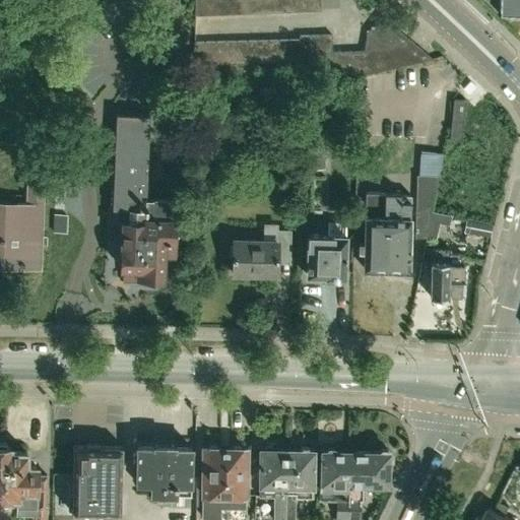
[(193,0),(194,15),(320,10),(320,0),(193,0)]
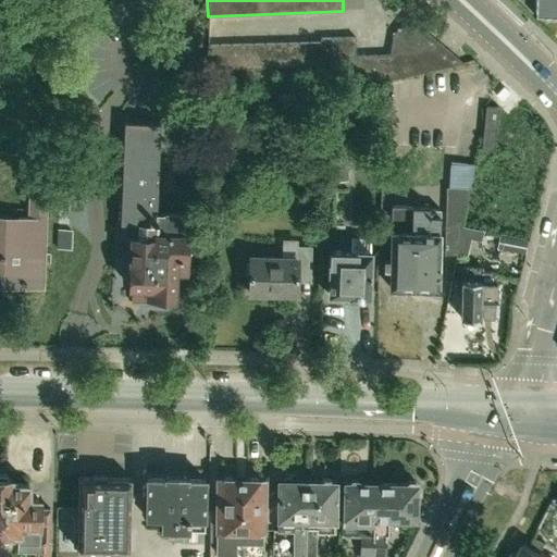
[(556,15),(556,0),(536,0),(536,15),(556,15)]
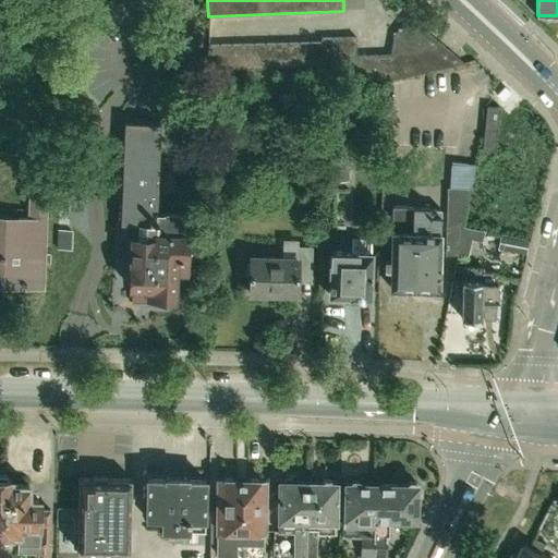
[(391,80),(464,63),(409,17),(393,36),(392,43),(391,55),(356,56),(355,37),(320,38),(322,41),(207,45),(209,70),(323,67),(323,63),(356,62),(358,82),(391,80)]
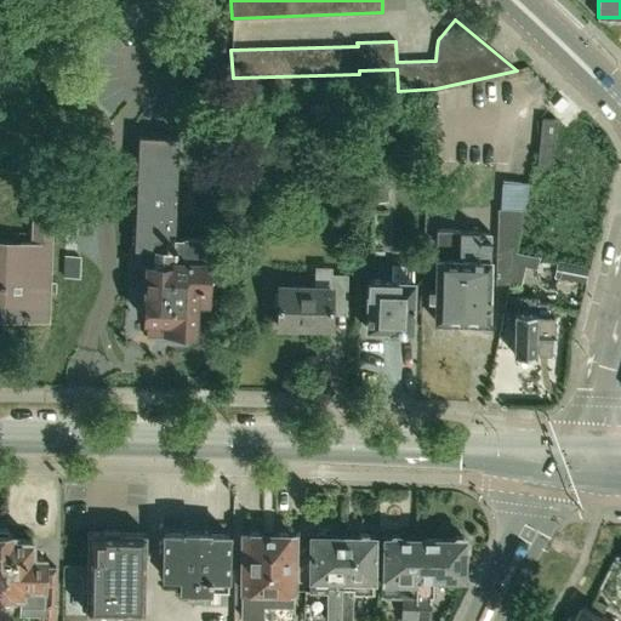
[(209,238),(187,238),(174,237),(177,138),(138,136),(134,249),(148,250),(144,319),(148,319),(148,334),(171,334),(171,330),(194,331),(197,288),(206,289),(209,238)]
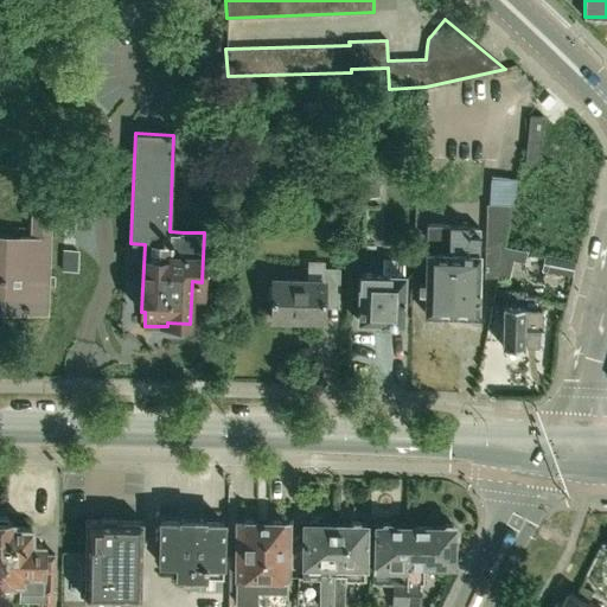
[(359,196),(379,197),(381,167),(360,166),(359,196)]
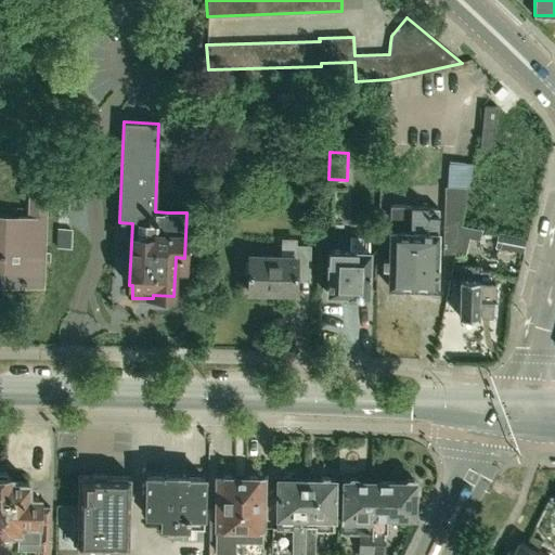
[(466,186),(472,163),(449,159),(448,185),(466,186)]
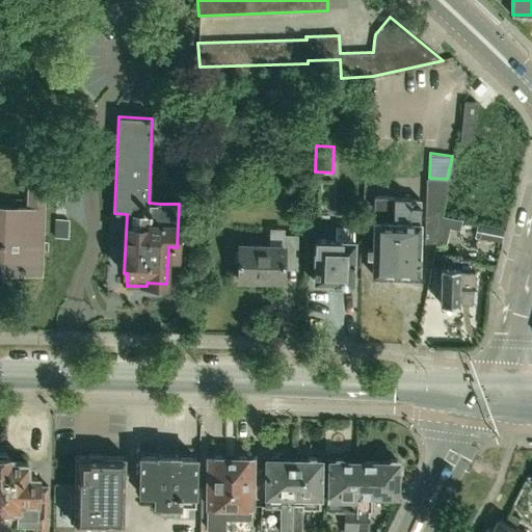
[(433,242),(440,215),(447,179),(429,178),(426,178),(425,200),(424,241),(433,242)]
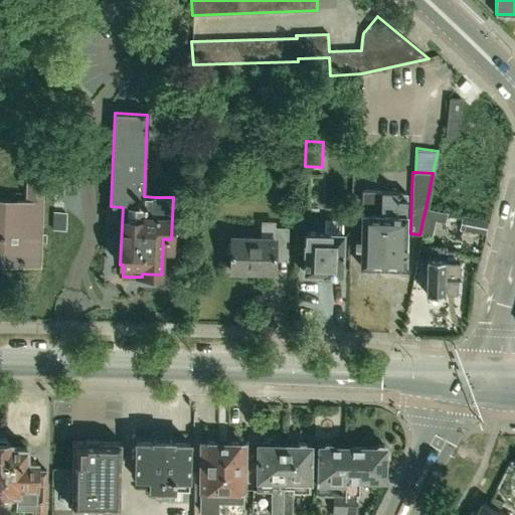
[(0,265),(2,265),(2,269),(21,270),(22,266),(41,267),(42,241),(37,241),(39,200),(43,200),(44,178),(27,177),(26,199),(17,199),(17,204),(0,203),(0,265)]
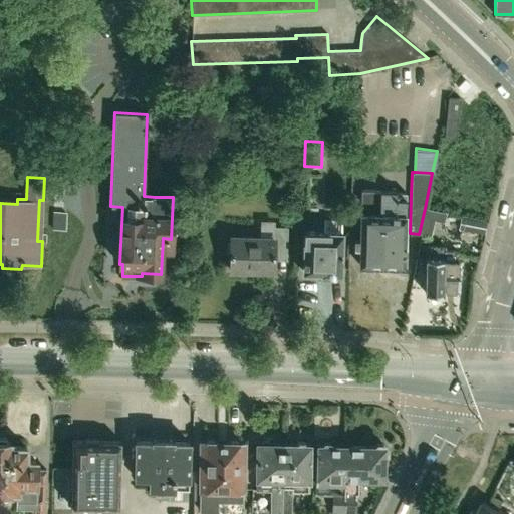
[(405,233),(406,193),(395,192),(395,190),(360,189),(359,240),(353,240),(353,247),(359,247),(358,264),(360,264),(364,270),(372,270),(377,264),(386,264),(390,271),(398,271),(404,265),(405,265),(405,233)]
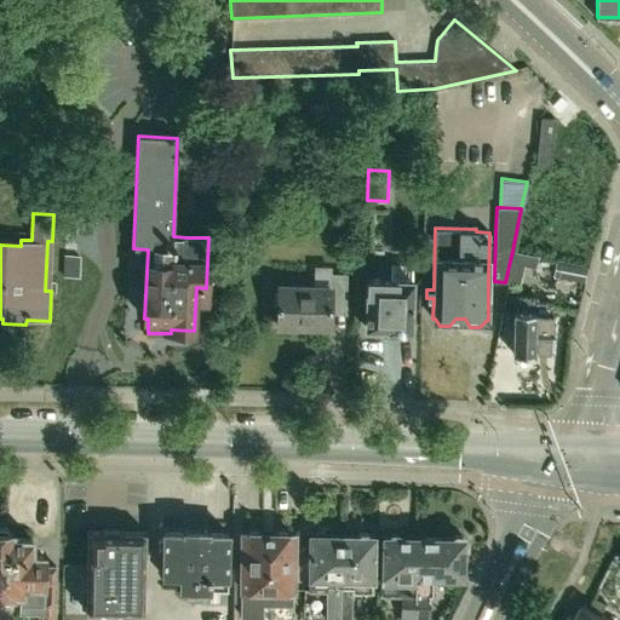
[(411,329),(412,267),(391,267),(390,279),(367,279),(366,327),(388,327),(388,328),(411,329)]
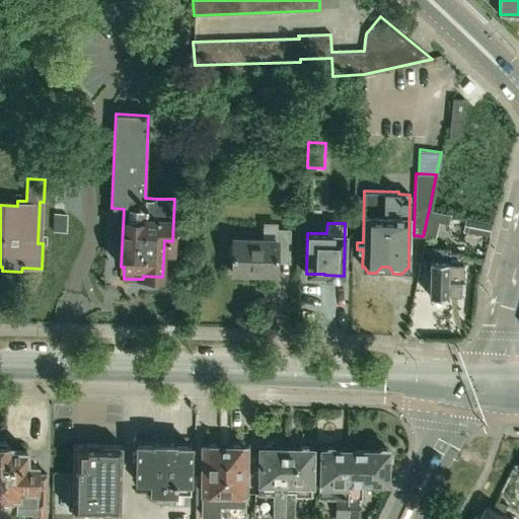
[(264,224),(263,238),(263,239),(232,239),(231,272),(276,273),(277,251),(278,251),(279,239),(277,239),(277,225),(264,224)]
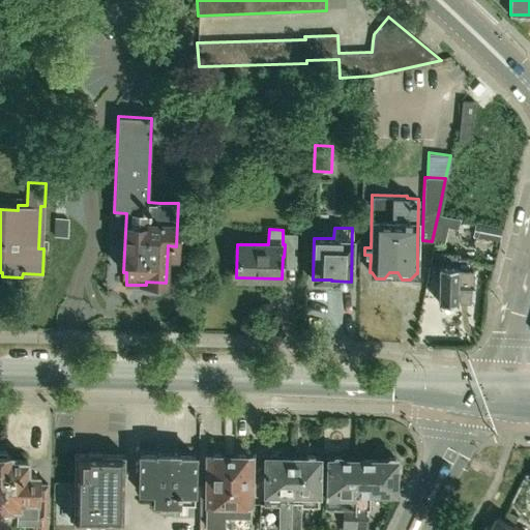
[(472,300),(472,268),(472,259),(458,259),(458,255),(439,255),(438,267),(437,301),(457,302),(457,300),(472,300)]
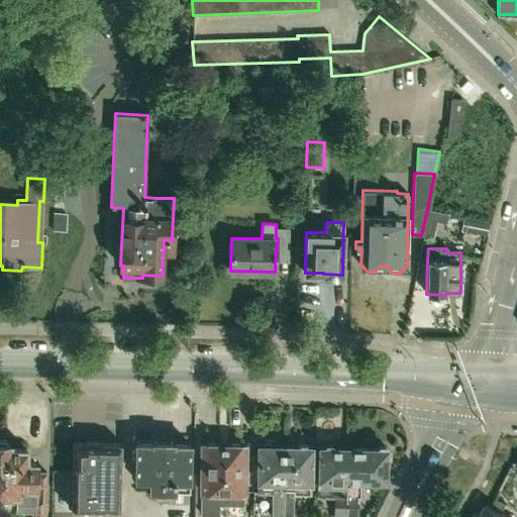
[(44,516),(45,472),(35,472),(35,462),(26,462),(26,448),(10,448),(10,443),(6,443),(6,439),(0,439),(0,493),(12,494),(12,502),(16,506),(16,511),(32,511),(31,516),(44,516)]
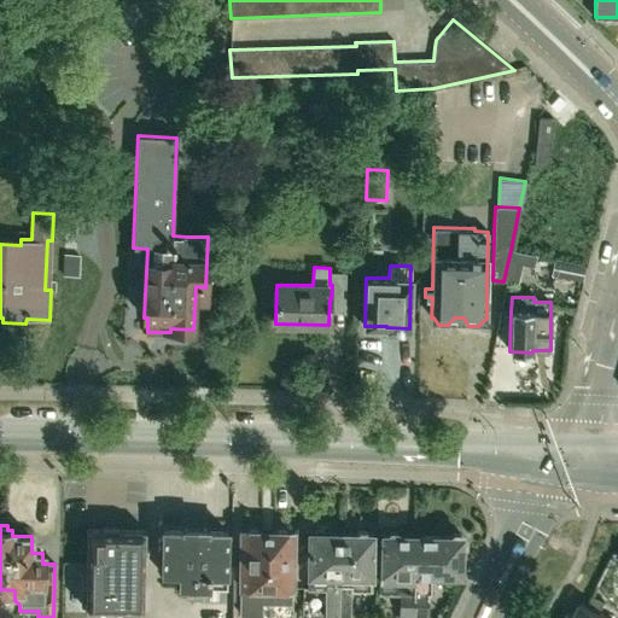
[(87,529),(87,542),(85,610),(144,611),(145,530),(120,530),(120,526),(101,526),(101,529),(87,529)]
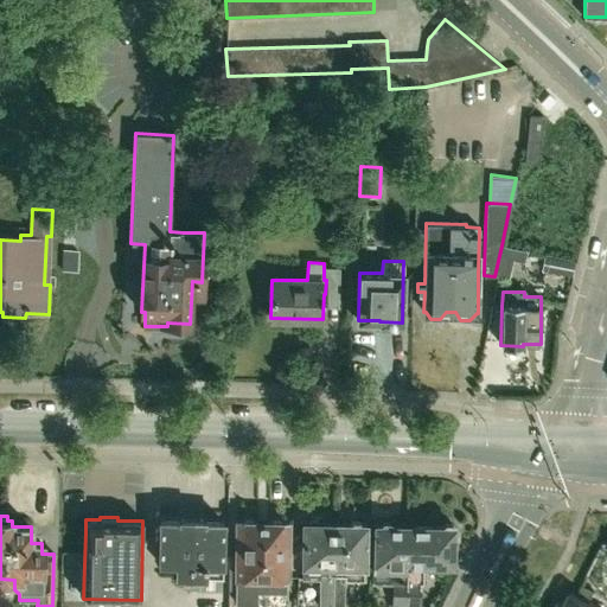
[(190,589),(191,519),(180,519),(180,521),(159,521),(159,532),(159,566),(174,566),(176,579),(177,579),(176,583),(184,583),(183,589),(190,589)]
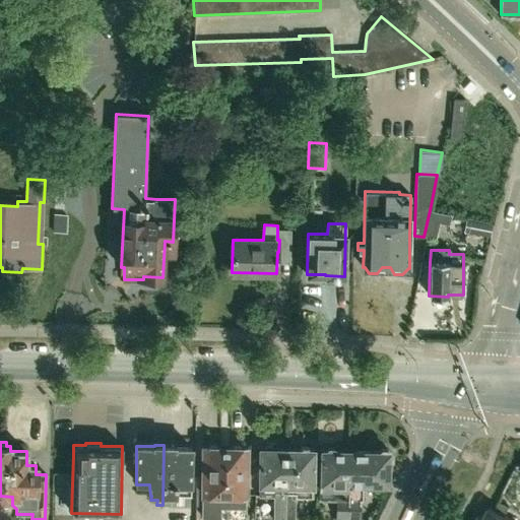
[(170,505),(170,496),(177,497),(177,495),(190,495),(191,447),(174,447),(174,445),(164,445),(163,505),(170,505)]
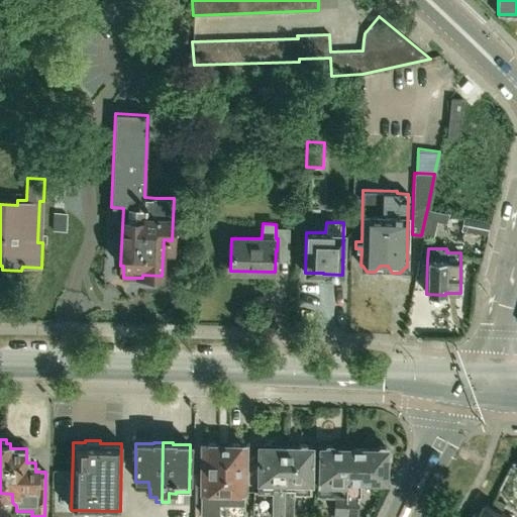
[(202,514),(218,514),(218,506),(243,506),(243,492),(243,481),(246,482),(246,462),(244,462),(244,453),(244,446),(240,445),(238,443),(233,443),(231,445),(216,445),(214,442),(209,442),(207,445),(202,445),(202,453),(202,514)]
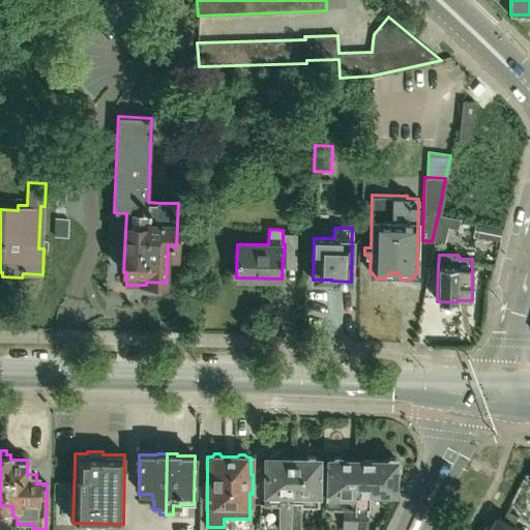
[(264,498),(265,498),(265,506),(280,507),(280,503),(286,503),(286,509),(284,511),(284,518),(291,518),(290,529),(291,529),(293,459),(280,459),(276,454),(271,454),(267,458),(265,458),(265,465),(264,494),(264,498)]
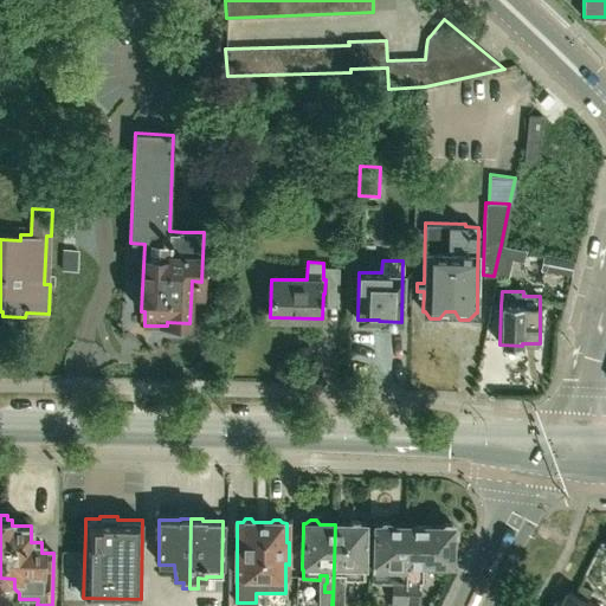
[(348,524),(335,524),(333,605),(343,605),(345,586),(342,582),(340,582),(340,575),(345,575),(345,578),(363,579),(365,532),(365,524),(361,524),(358,521),(353,521),(348,524)]
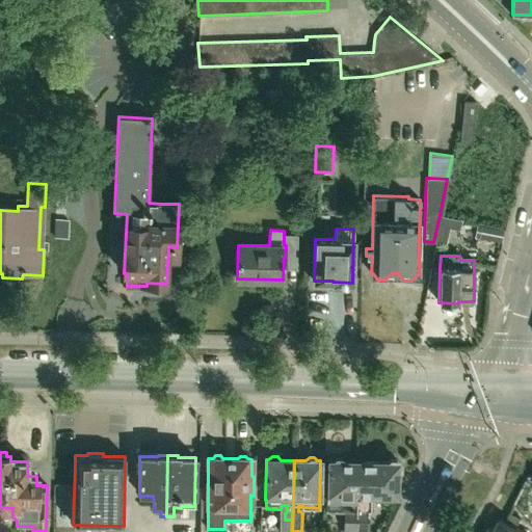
[(344,512),(344,530),(355,530),(357,461),(343,461),(341,458),(336,458),(334,460),(328,460),(327,512),(344,512)]
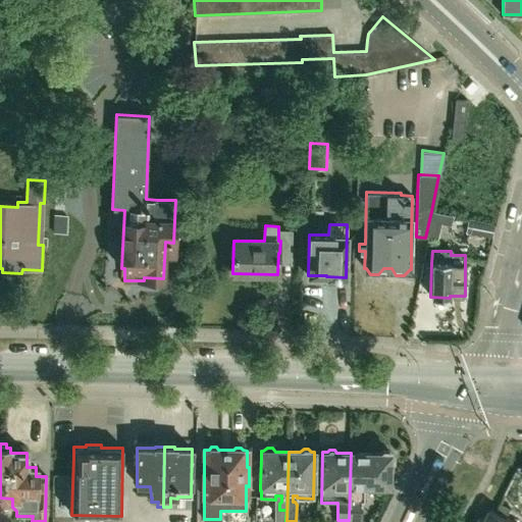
[(381,453),(351,453),(349,520),(361,520),(361,501),(364,501),(364,485),(385,486),(385,471),(389,471),(389,462),(392,460),(392,455),(388,451),(383,451),(381,453)]
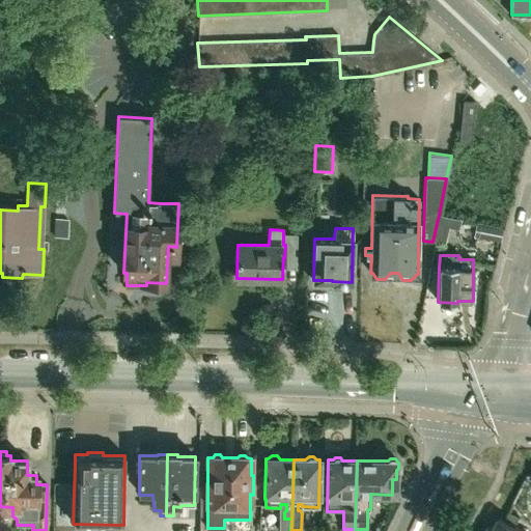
[(488,526),(485,530),(525,530),(515,526),(520,516),(509,511),(504,521),(499,518),(494,529),(488,526)]
